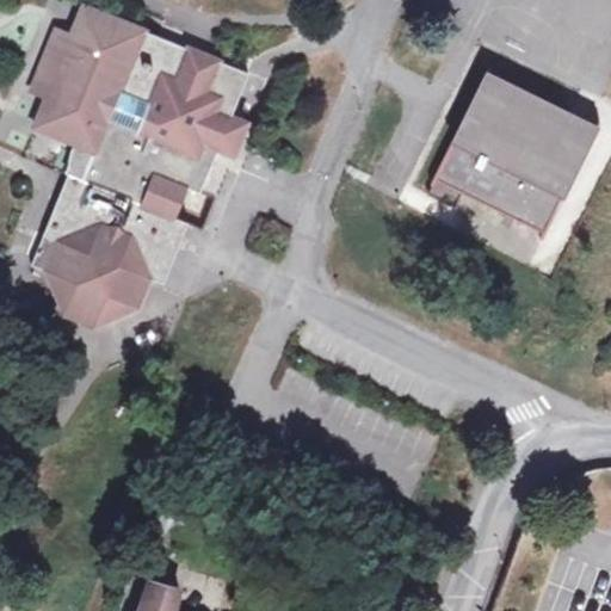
[(0,0),(0,8),(13,10),(12,0),(0,0)]
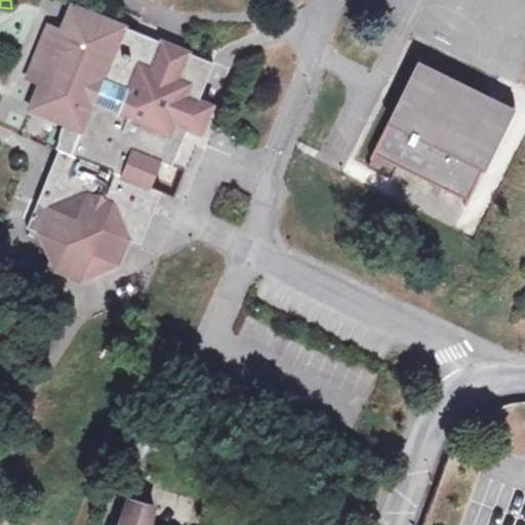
[(86,11),(74,6),(69,18),(81,25),(86,11)]
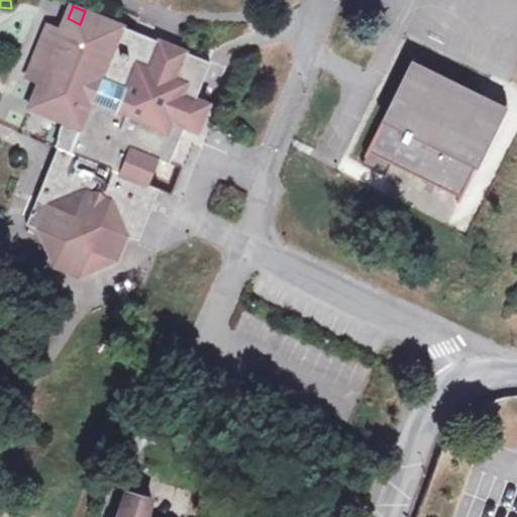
[(85,11),(80,24),(68,18),(62,32),(49,27),(28,78),(41,83),(30,108),(70,125),(39,200),(52,205),(41,231),(53,236),(48,247),(61,253),(57,266),(82,275),(87,264),(99,269),(104,256),(117,262),(127,236),(139,240),(160,190),(148,185),(159,160),(170,165),(186,126),(197,131),(208,105),(196,100),(212,63),(85,11)]
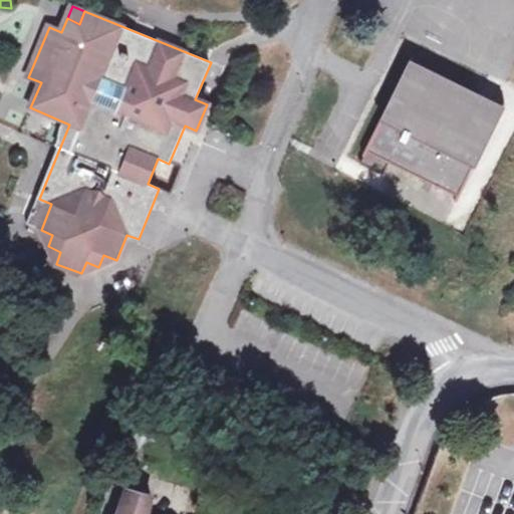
[(414,59),(411,58),(363,156),(365,157),(361,164),(382,174),(389,163),(458,197),(455,203),(457,204),(507,105),(504,104),(500,112),(410,67),(414,59)]
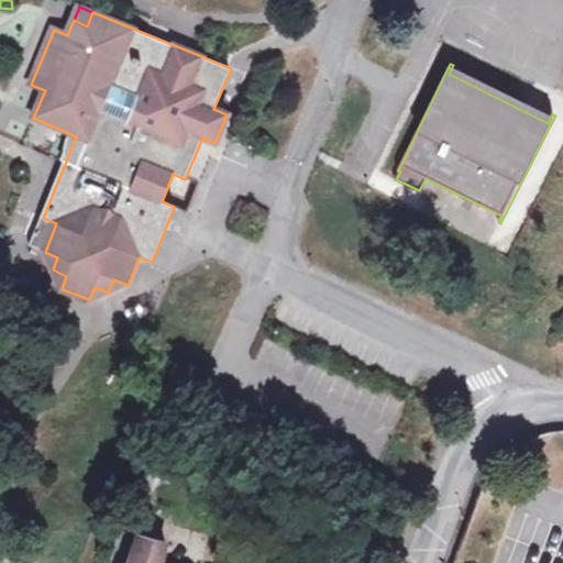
[(129,562),(161,562),(166,544),(139,536),(129,562)]
